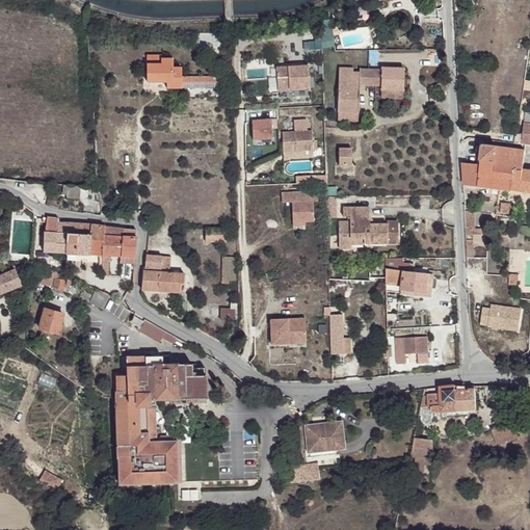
[(146,55),(146,64),(160,63),(160,58),(160,55),(146,55)]
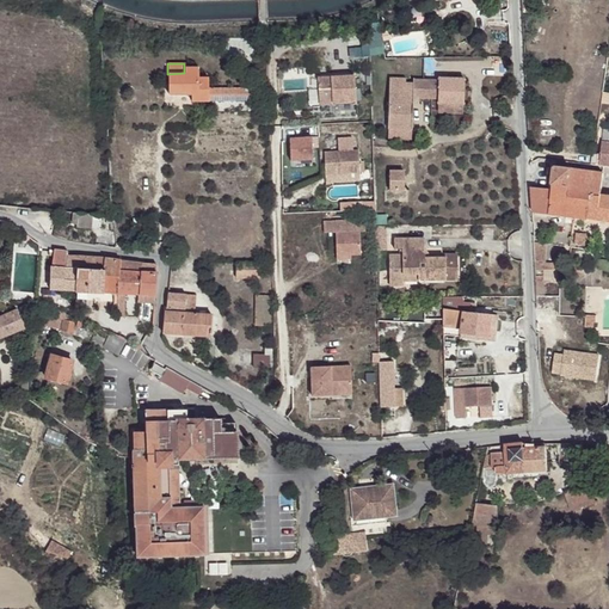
[(184,73),(167,74),(167,93),(191,93),(191,100),(209,99),(208,88),(208,78),(198,78),(198,67),(184,67),(184,73)]
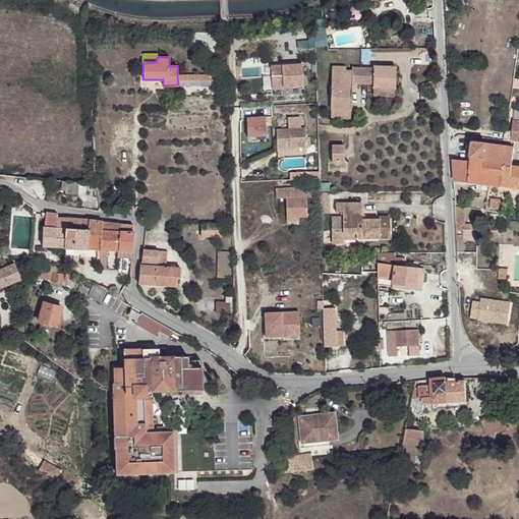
[(276,65),(276,87),(307,87),(307,65),(276,65)]
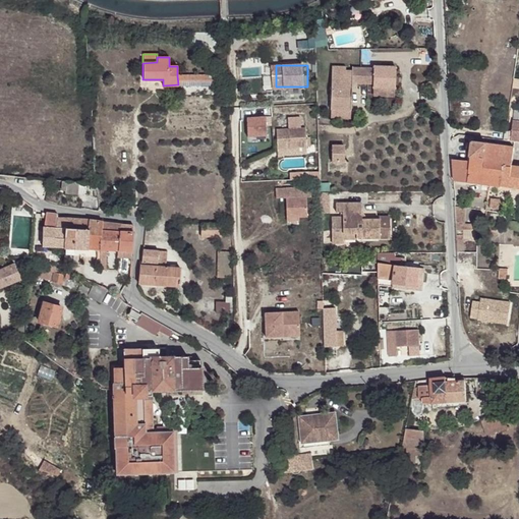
[(396,66),(375,66),(375,68),(353,67),(353,71),(346,71),(346,65),(333,65),(331,109),(351,110),(352,81),(373,82),(373,87),(396,88),(396,66)]
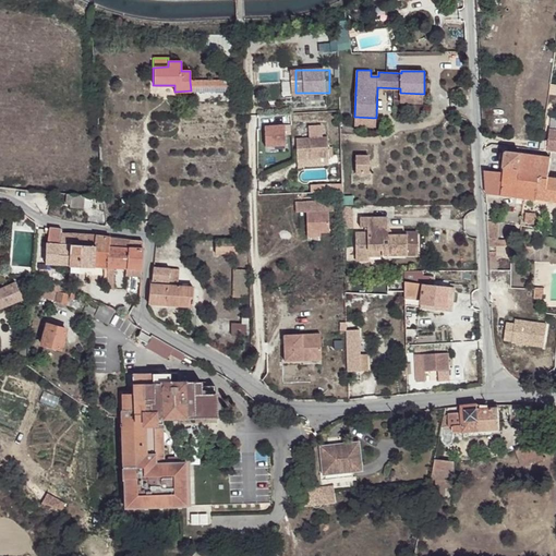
[(190,81),(191,91),(237,89),(237,80),(190,81)]
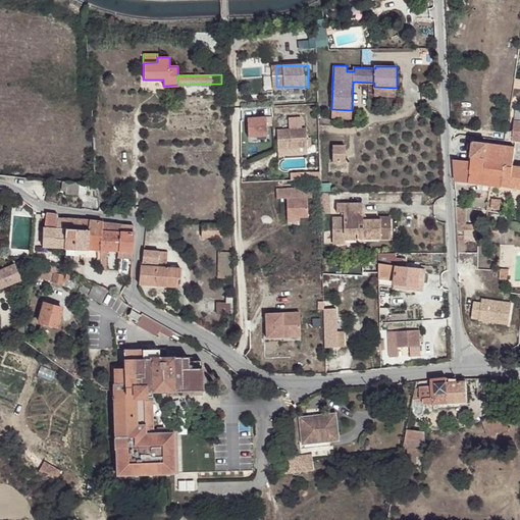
[(397,88),(374,87),(374,95),(396,95),(397,88)]
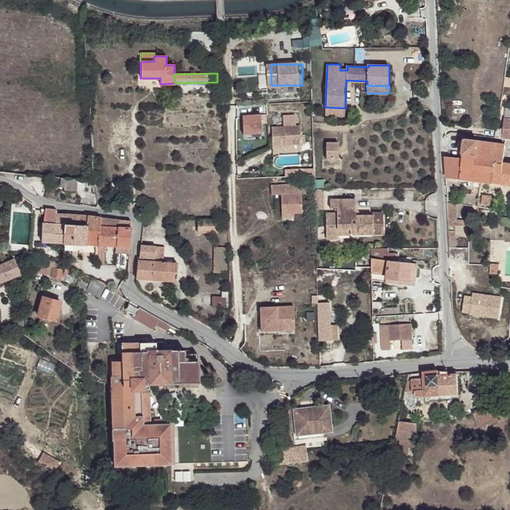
[(345,108),(325,107),(325,115),(345,115),(345,108)]
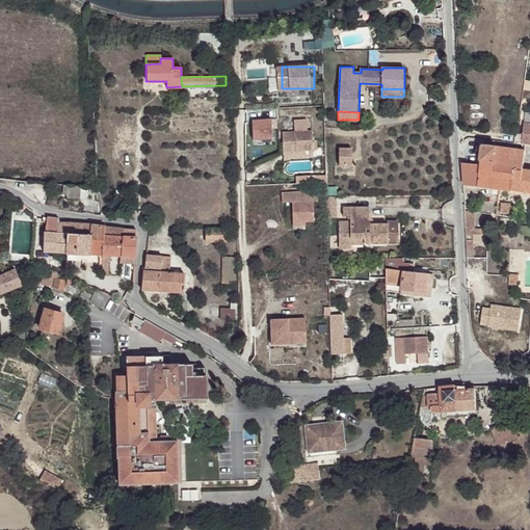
[(250,116),(252,135),(269,134),(269,115),(250,116)]
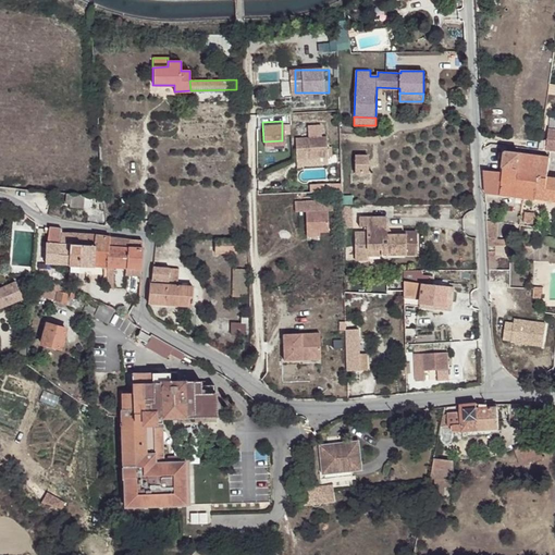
[(307,136),(295,136),(295,157),(327,155),(327,153),(325,146),(325,135),(319,135),(319,124),(307,124),(307,136)]
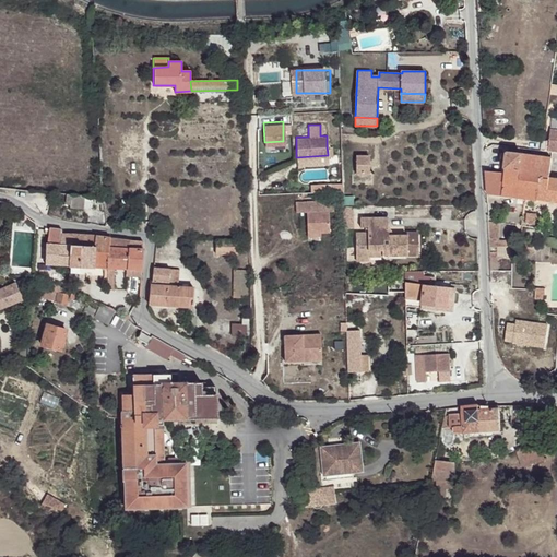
[(556,133),(549,132),(548,143),(547,154),(556,154),(556,133)]
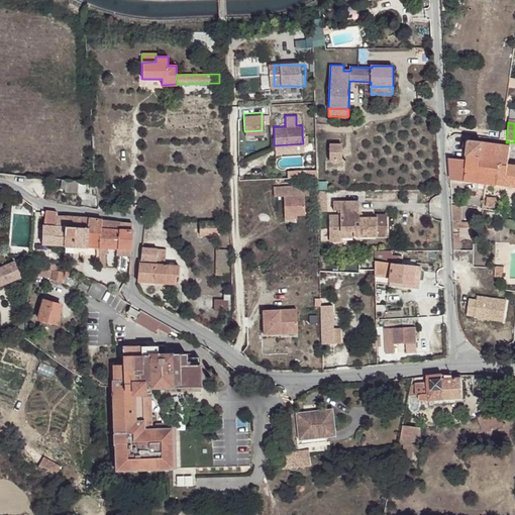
[(464,161),(446,161),(446,181),(514,188),(514,167),(505,166),(506,148),(466,143),(464,161)]
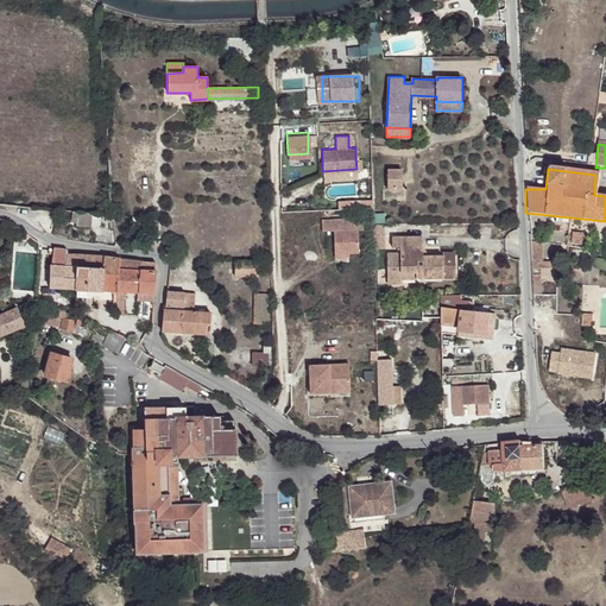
[(389,170),(389,188),(403,188),(403,170),(389,170)]
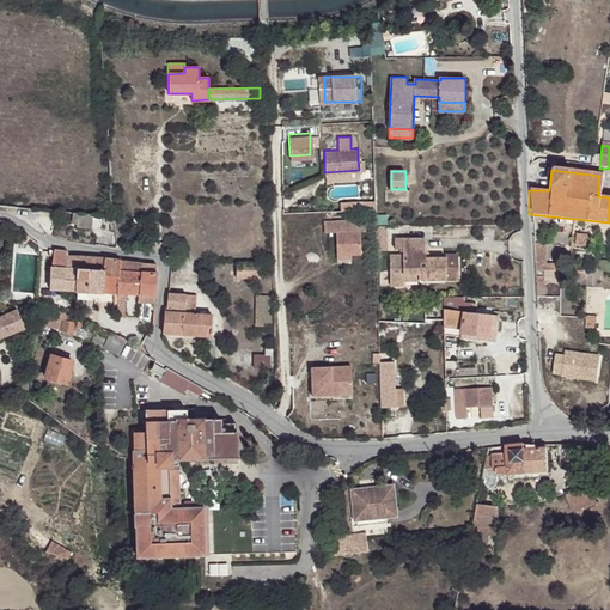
[(348,201),(348,209),(377,207),(376,200),(348,201)]
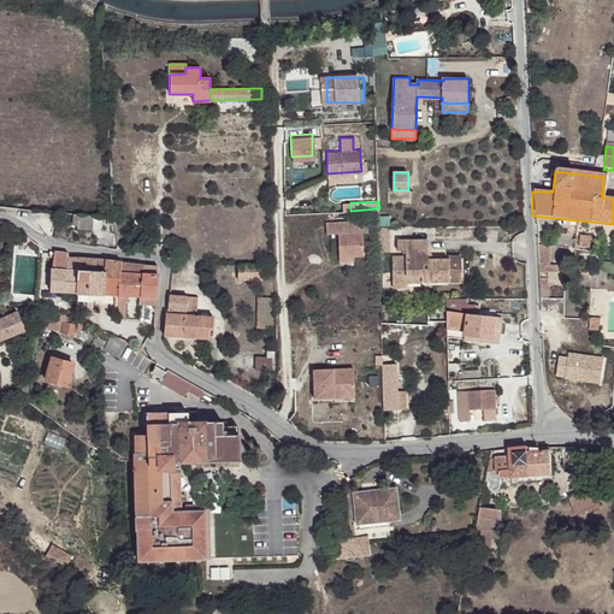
[(369,219),(325,222),(325,232),(337,232),(340,259),(350,258),(350,254),(361,254),(360,231),(370,231),(369,219)]
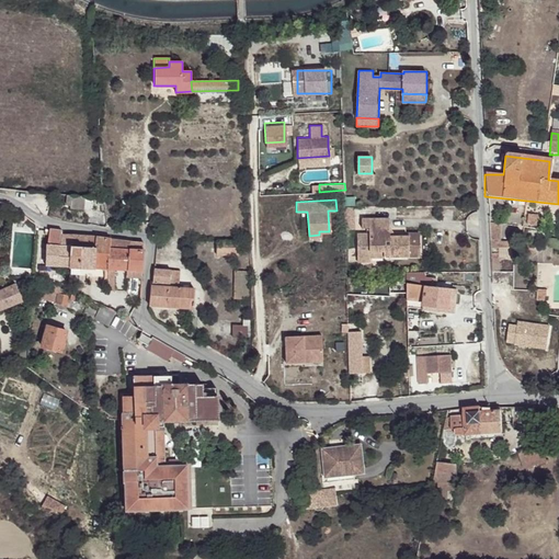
[(493,208),(486,207),(487,232),(495,232),(495,223),(493,221),(493,208)]
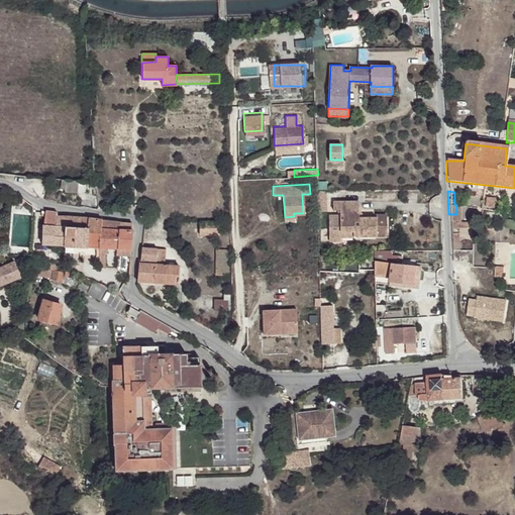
[(484,206),(493,206),(494,198),(485,197),(484,206)]
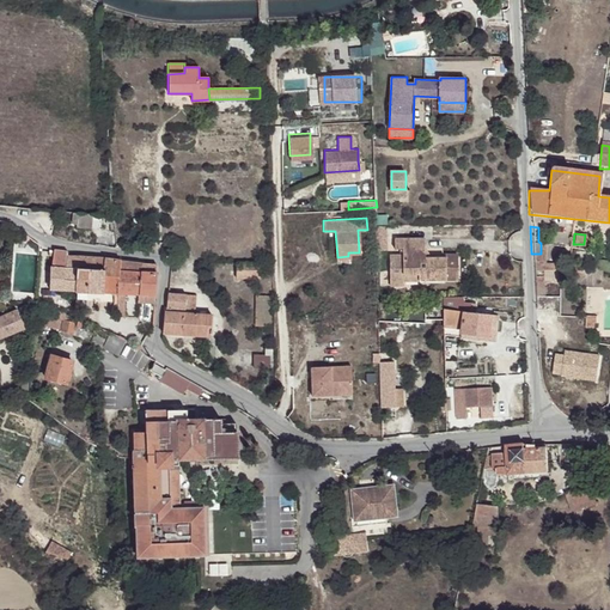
[(422,250),(426,246),(426,237),(396,237),(396,248),(404,248),(403,255),(390,255),(390,280),(404,279),(403,272),(419,272),(419,279),(420,281),(422,282),(425,281),(426,279),(426,272),(431,272),(432,279),(458,278),(458,254),(445,255),(445,257),(434,258),(431,261),(422,250)]
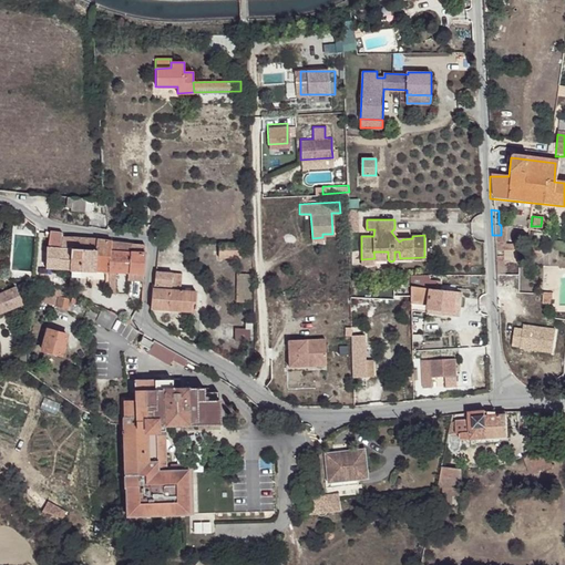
[(402,239),(394,228),(391,232),(399,242),(402,239)]
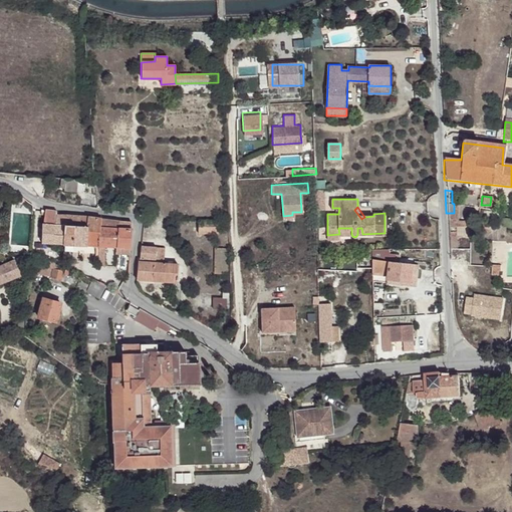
[(40,242),(62,244),(71,244),(93,245),(93,251),(96,251),(97,245),(114,246),(126,247),(126,250),(129,250),(131,221),(55,215),(55,210),(44,209),(44,212),(40,212),(40,216),(44,217),(44,225),(41,225),(40,242)]
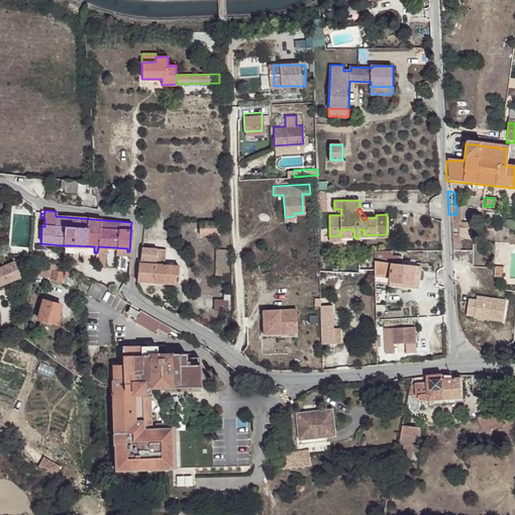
[(456,214),(448,214),(449,227),(458,227),(456,214)]
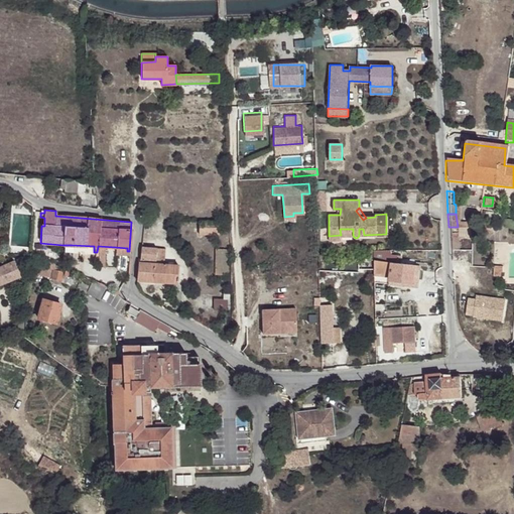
[(220,218),(201,218),(200,231),(219,230),(220,218)]
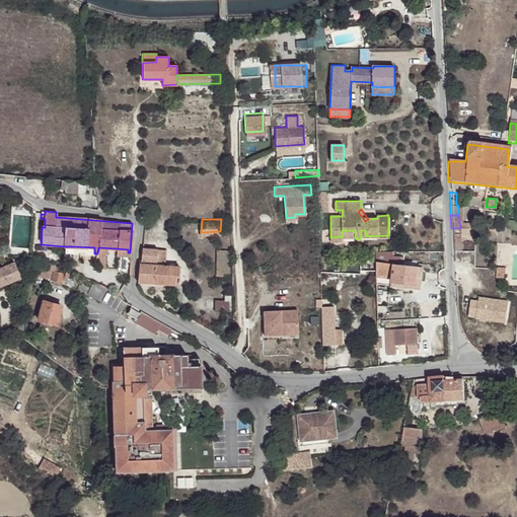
[(460,228),(451,228),(452,268),(461,267),(460,228)]
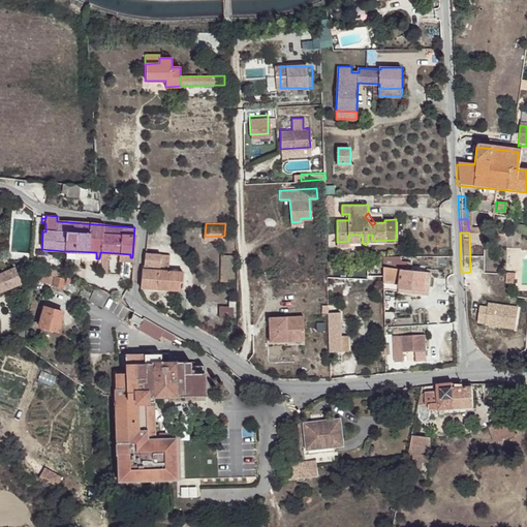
[(117,270),(118,253),(100,252),(99,258),(99,269),(117,270)]
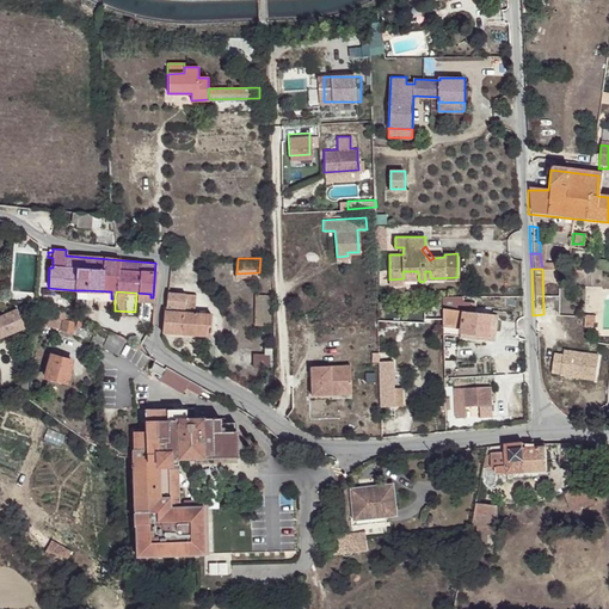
[(165,312),(164,332),(211,336),(211,314),(194,313),(184,313),(185,291),(170,291),(165,312)]
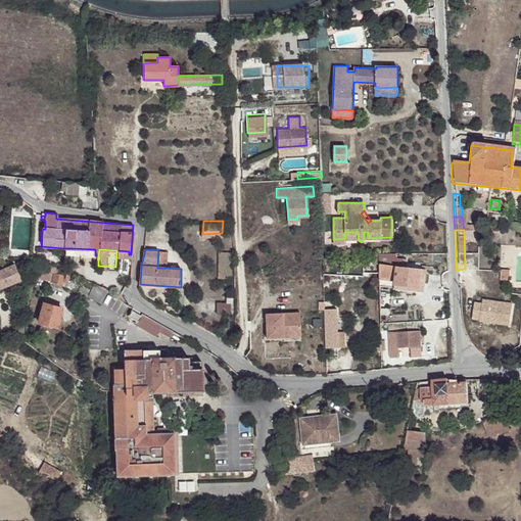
[(166,249),(158,249),(157,268),(166,268),(166,249)]
